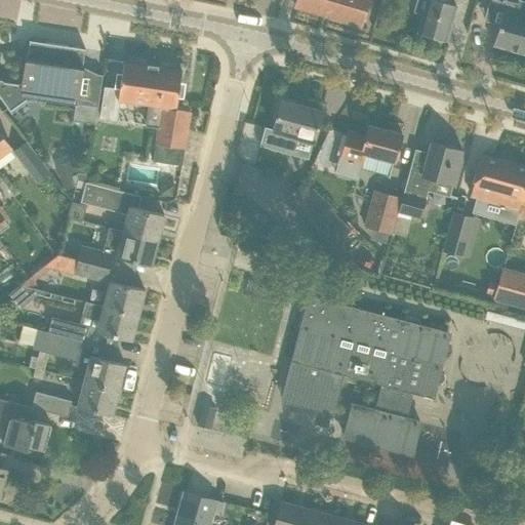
[(360,27),(367,0),(295,0),(294,6),(360,27)]
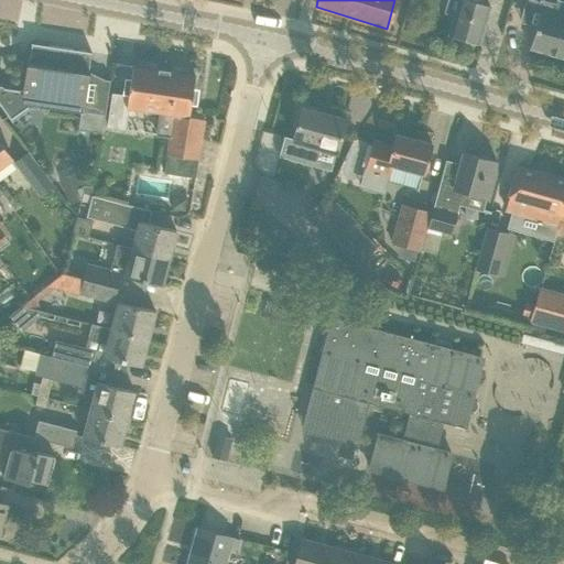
[(454,14),(448,34),(478,42),(485,21),(489,6),(479,2),(479,0),(458,0),(455,12),(454,14)]
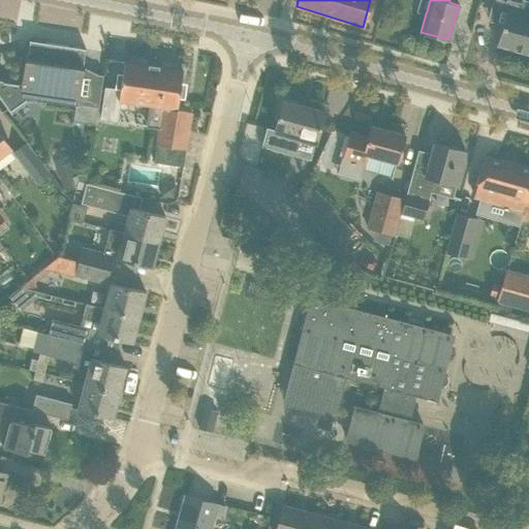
[(506,0),(508,0),(507,6),(497,44),(528,53),(528,16),(527,16),(528,11),(519,9),(521,0),(506,0)]
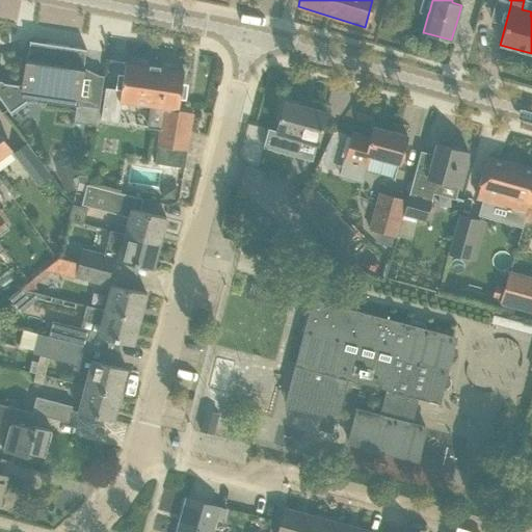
[(80,84),(84,60),(82,60),(83,50),(85,51),(85,50),(85,49),(71,47),(29,41),(28,42),(30,42),(28,52),(27,52),(22,85),(2,83),(0,82),(0,99),(11,115),(12,114),(10,112),(26,102),(29,102),(29,100),(41,102),(75,107),(73,124),(95,127),(98,110),(99,110),(102,87),(80,84)]
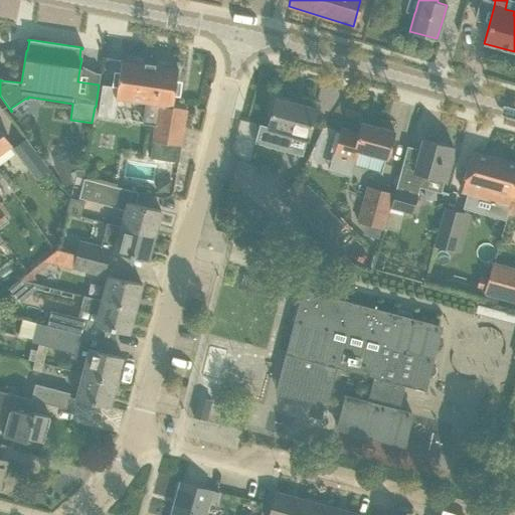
[(172,108),(178,69),(172,68),(173,65),(171,63),(159,61),(157,63),(157,65),(155,65),(141,63),(141,60),(139,58),(128,56),(126,58),(126,60),(121,60),(118,79),(117,87),(101,84),(97,117),(114,119),(117,99),(144,104),(141,124),(154,126),(149,157),(178,161),(186,110),(172,108)]
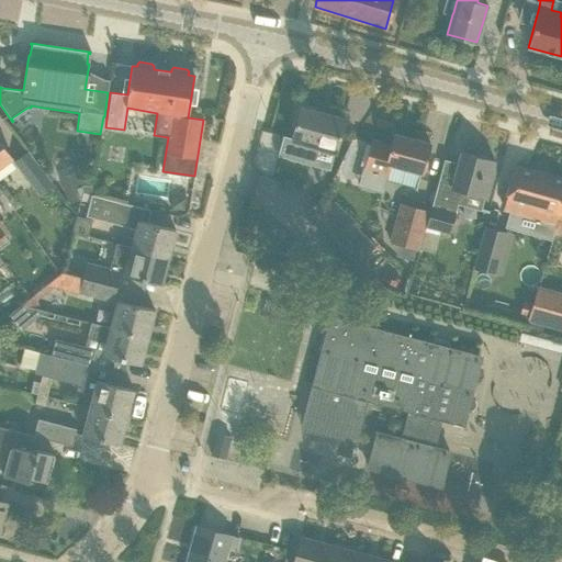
[(300,108),(291,141),(284,138),(280,157),(314,167),(318,147),(335,152),(344,119),(300,108)]
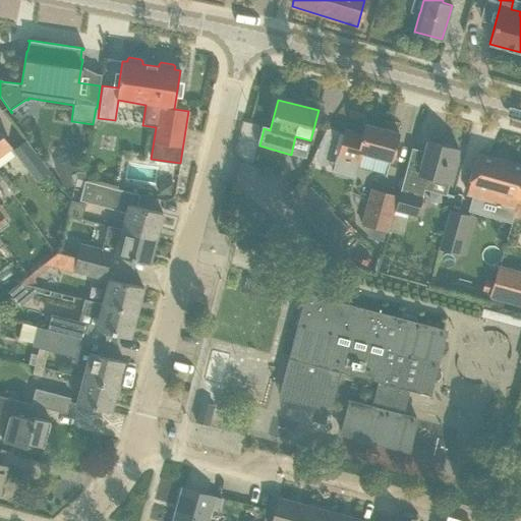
[(391,161),(398,133),(365,124),(362,134),(344,129),(337,157),(358,163),(357,167),(385,174),(385,175),(386,175),(390,161),(391,161)]
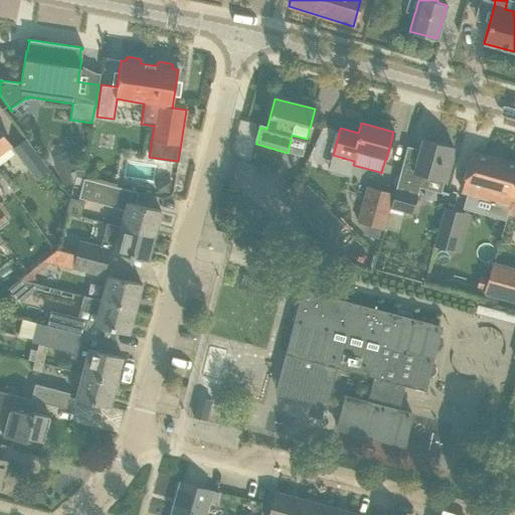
[(0,130),(0,152),(10,145),(0,130)]
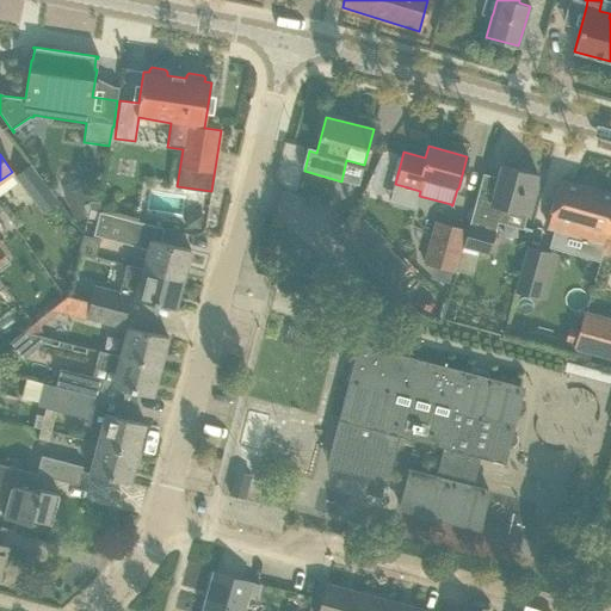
[(16,177),(42,213),(57,202),(30,165),(16,177)]
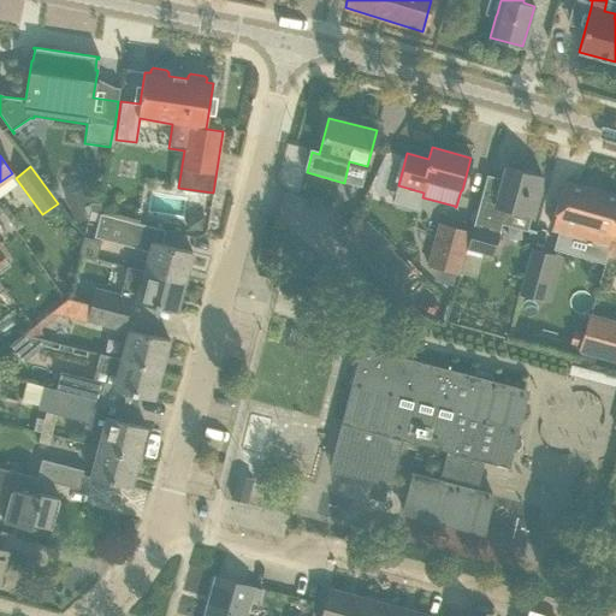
[(542,176),(504,166),(495,201),(480,197),(467,249),(492,255),(501,224),(527,231),(542,176)]
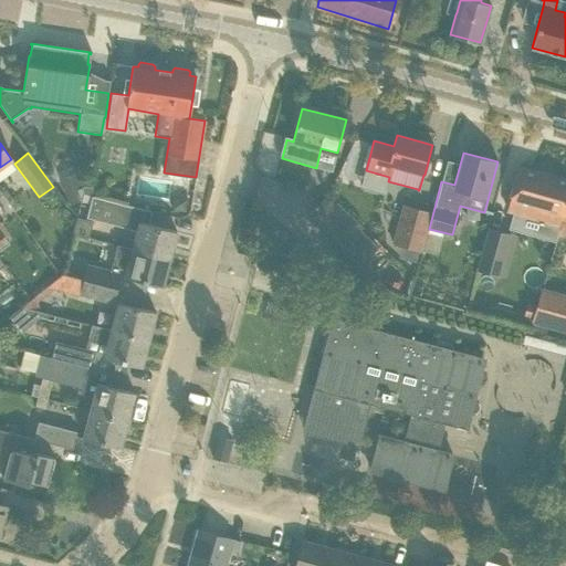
[(506,210),(559,226),(565,203),(565,181),(519,168),(512,189),(506,210)]
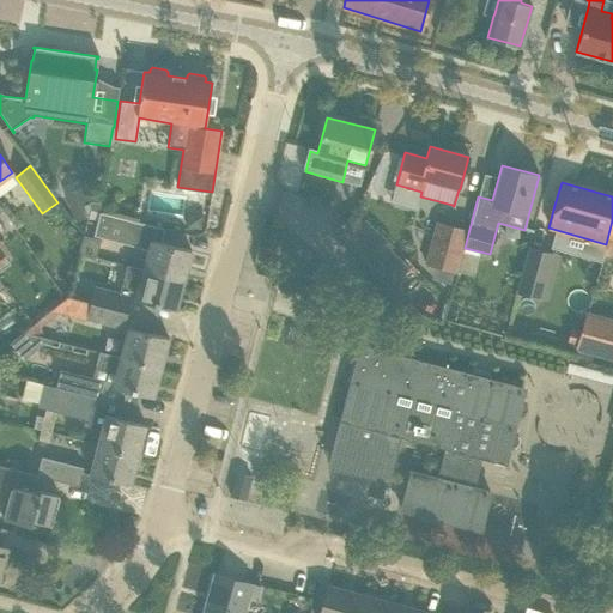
[(62,190),(71,216),(77,222),(87,218),(91,210),(80,183),(62,190)]
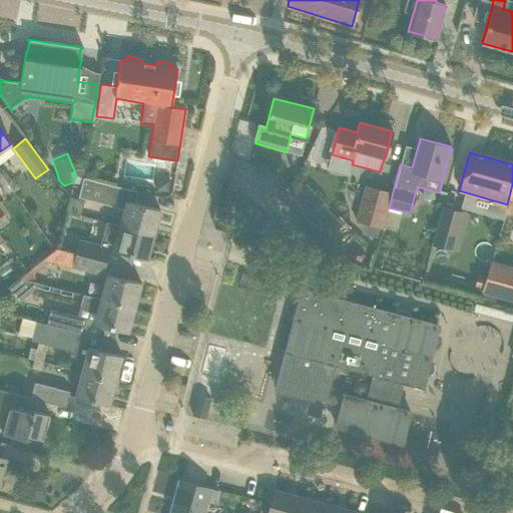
[(83,177),(82,177),(79,193),(117,203),(121,187),(83,177)]
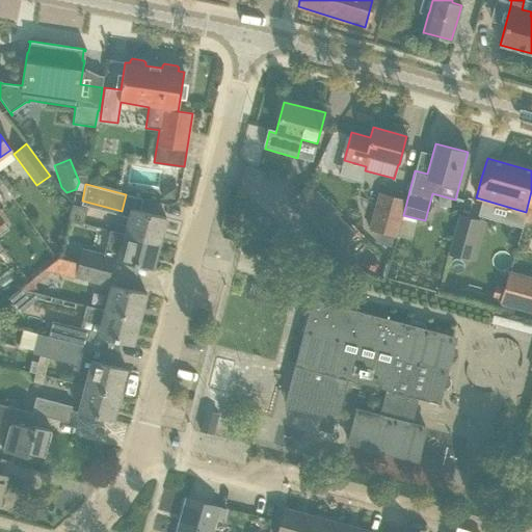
[(174,197),(176,187),(169,186),(164,189),(163,195),(174,197)]
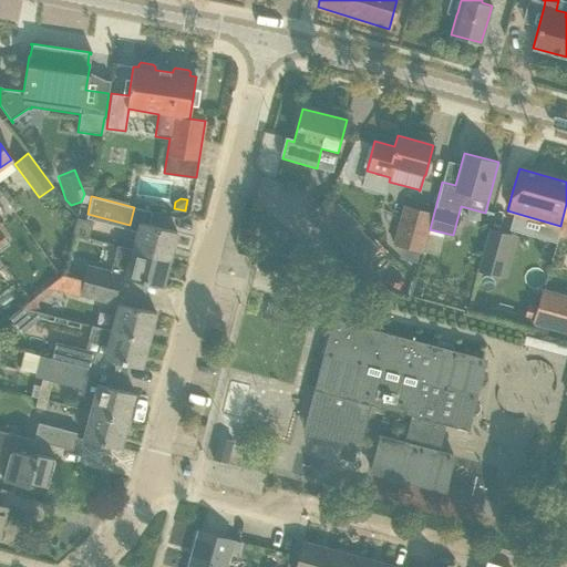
[(378,247),(360,232),(325,198),(307,217),(342,250),(359,267),(378,247)]
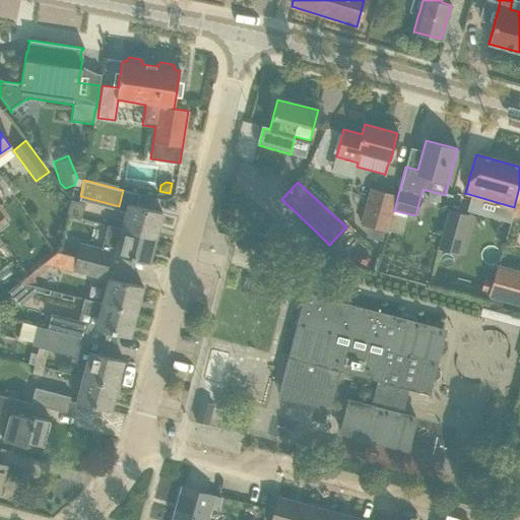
[(359,223),(384,231),(392,202),(394,194),(369,188),(359,223)]
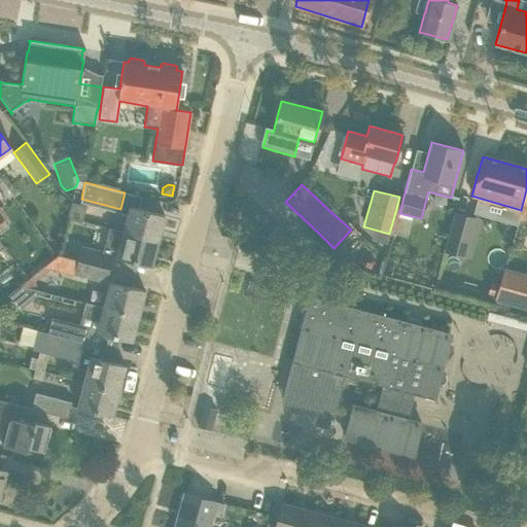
[(70,205),(67,217),(81,221),(85,208),(70,205)]
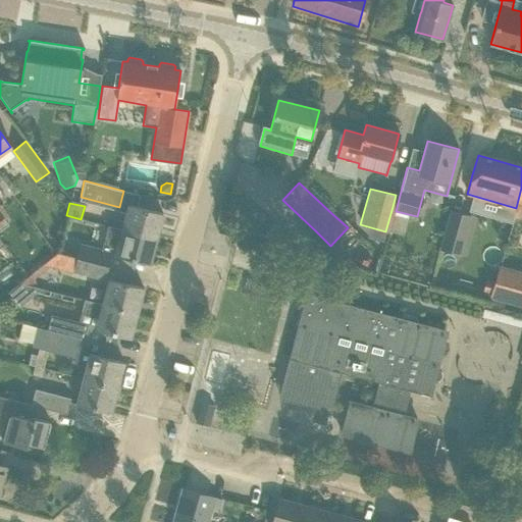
[(122,229),(122,230),(156,240),(156,239),(162,213),(143,208),(137,207),(128,205),(126,212),(122,229)]
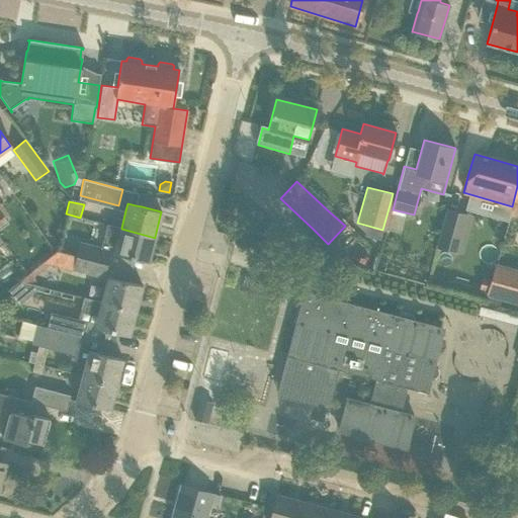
[(437,248),(456,253),(466,214),(447,208),(437,248)]
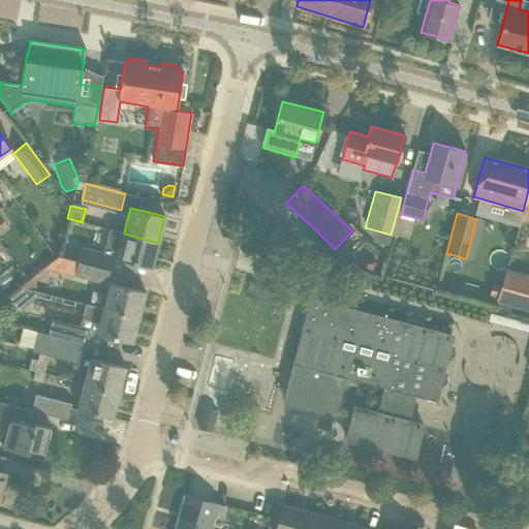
[(267,241),(274,247),(285,250),(294,240),(280,226),(267,241)]
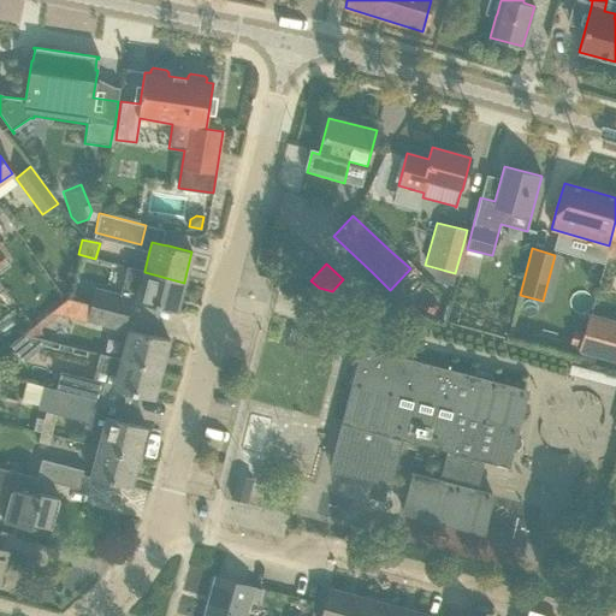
[(176,312),(184,283),(143,272),(144,271),(126,266),(120,289),(138,294),(136,301),(176,312)]
